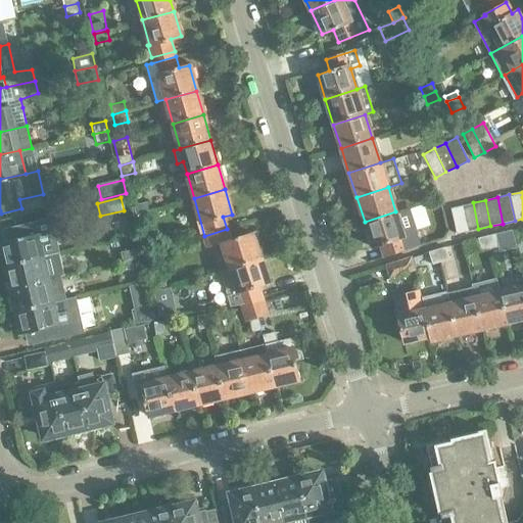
[(136,215),(149,210),(147,201),(133,204),(136,215)]
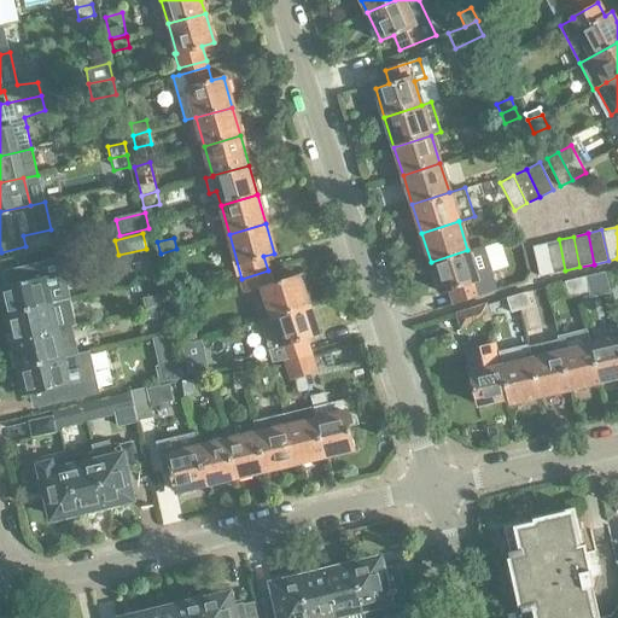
[(552,273),(565,270),(559,239),(544,243),(552,273)]
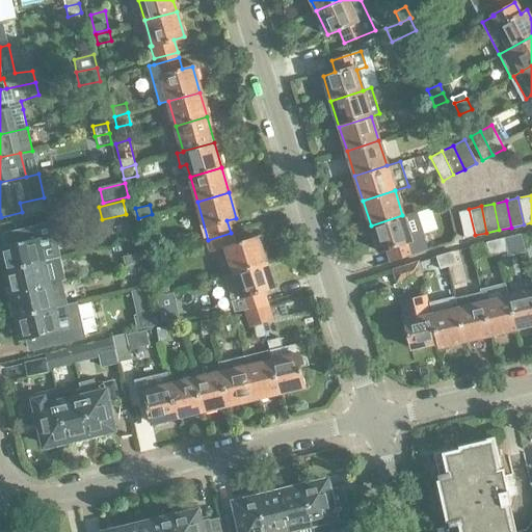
[(462,238),(475,235),(469,209),(456,211),(462,238)]
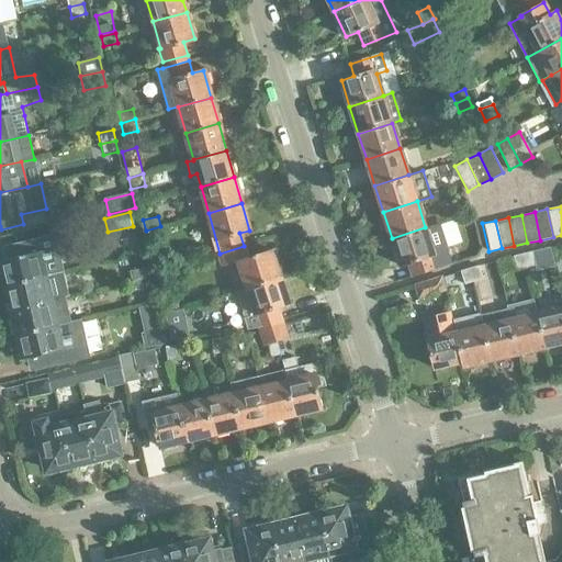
[(160,226),(146,231),(148,242),(163,238),(160,226)]
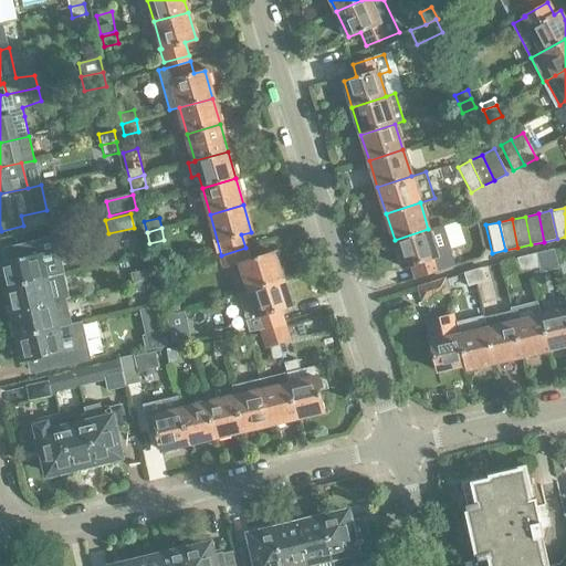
[(428,229),(395,240),(404,268),(410,265),(415,278),(441,270),(428,229)]
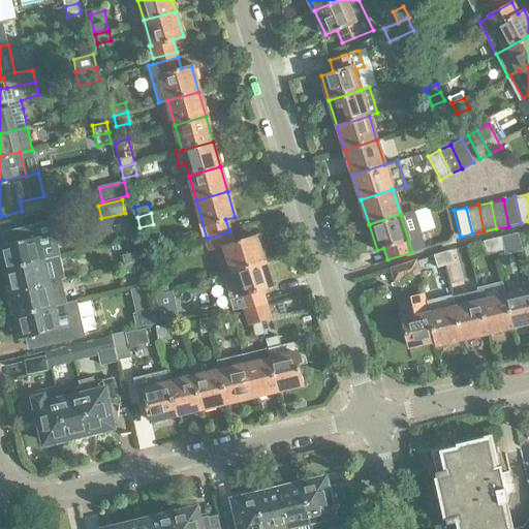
[(231,272),(263,261),(255,237),(232,244),(229,231),(207,239),(211,250),(224,246),(231,272)]
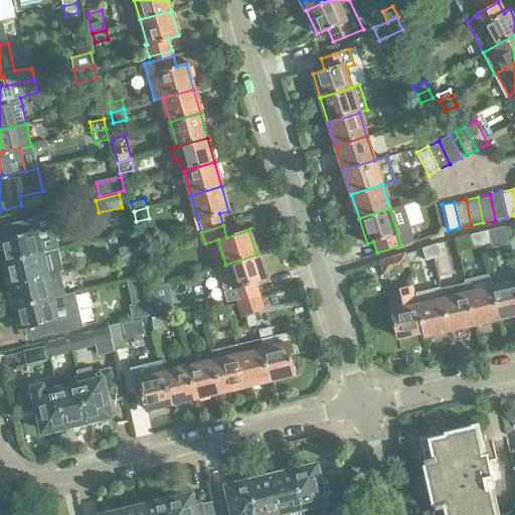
[(0,247),(4,263),(42,253),(39,241),(49,239),(46,228),(0,239),(0,247)]
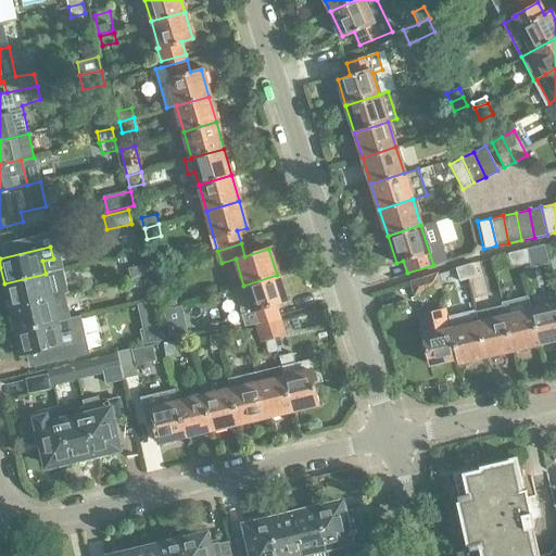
[(517,250),(520,265),(530,263),(527,248),(517,250)]
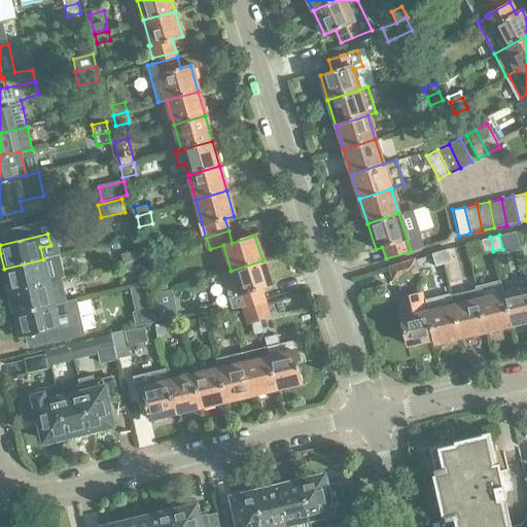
[(485,253),(493,251),(490,237),(482,239),(485,253)]
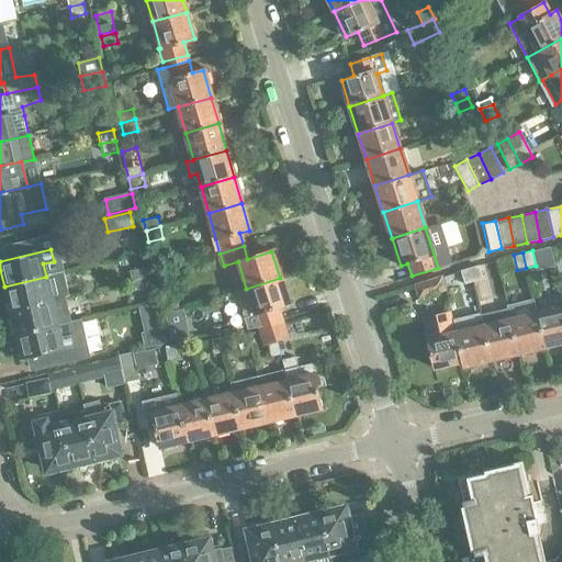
[(469,267),(473,280),(482,278),(478,263),(469,267)]
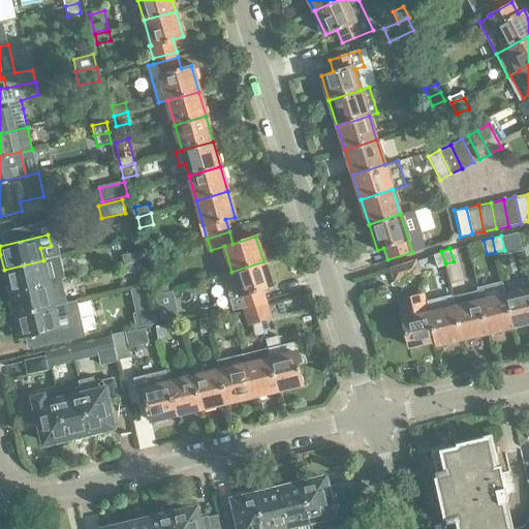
[(436,267),(445,263),(441,251),(433,254),(436,267)]
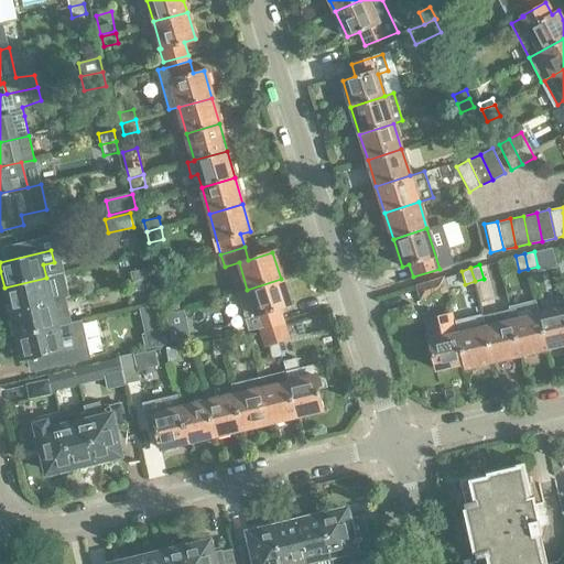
[(133,283),(149,280),(147,269),(131,272),(133,283)]
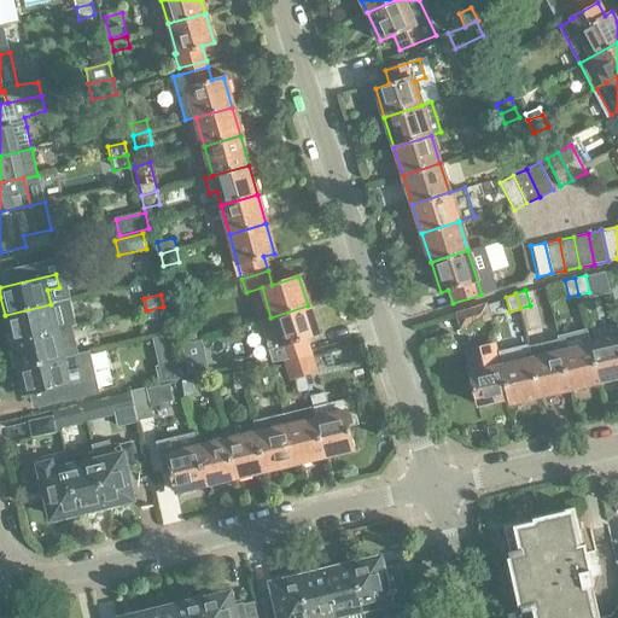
[(489,318),(485,303),(455,312),(459,326),(489,318)]
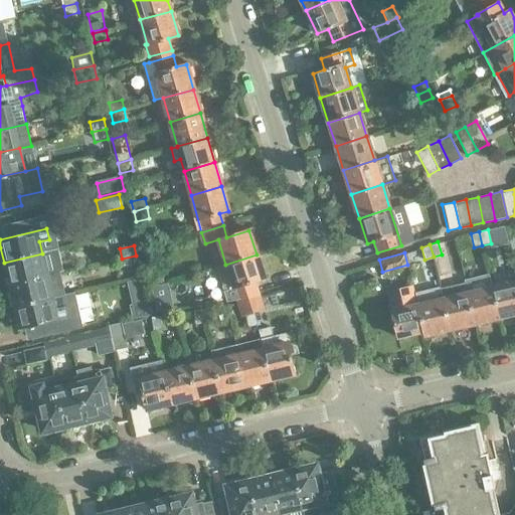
[(9,285),(47,276),(42,253),(4,263),(9,285)]
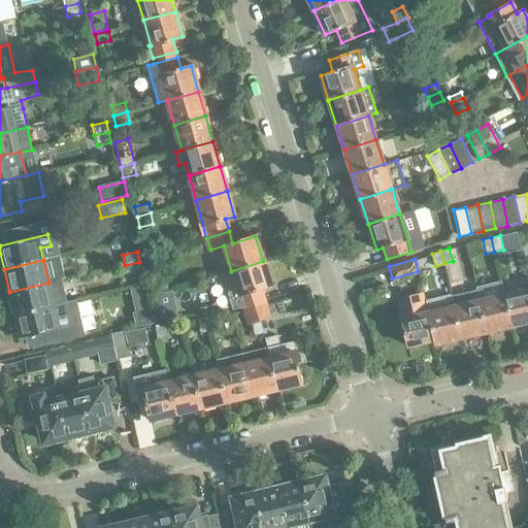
[(264,302),(261,290),(271,287),(263,261),(231,271),(223,273),(231,300),(237,298),(241,309),(264,302)]
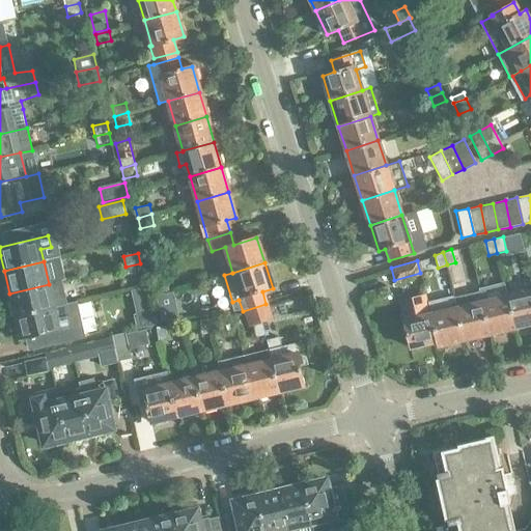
[(140,263),(126,267),(129,277),(142,274),(140,263)]
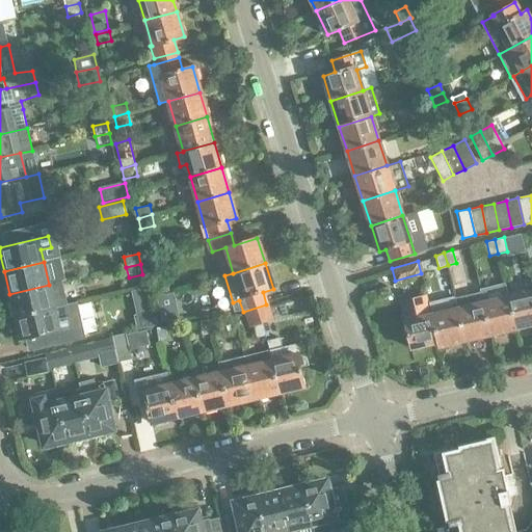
[(15,317),(54,308),(64,306),(58,283),(49,285),(9,294),(15,317)]
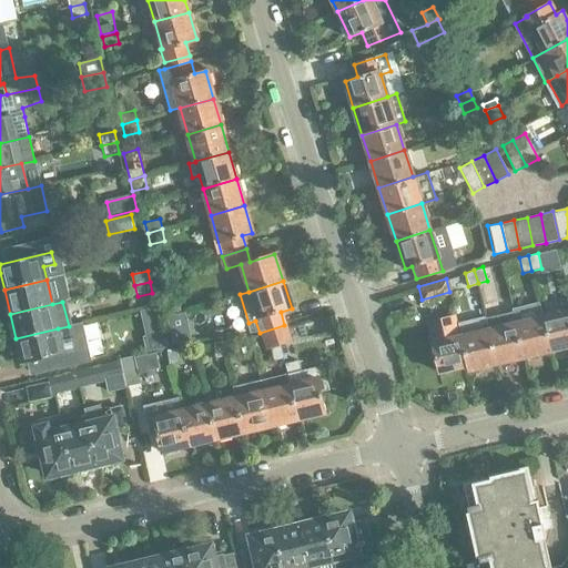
[(550,352),(567,346),(567,310),(543,316),(550,352)]
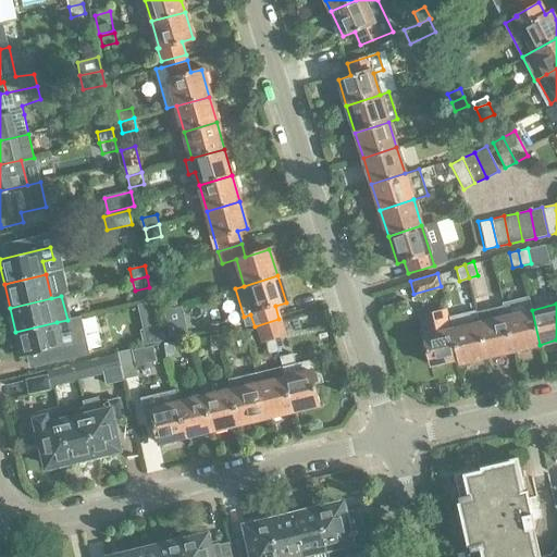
[(485,357),(490,356),(514,350),(506,316),(503,306),(475,312),(478,322),(485,357)]
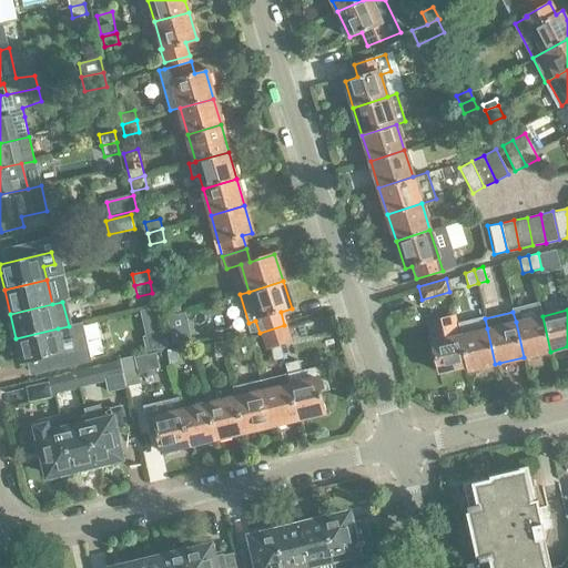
[(468,364),(462,335),(460,335),(457,323),(456,314),(428,321),(433,341),(430,342),(437,371),(467,364),(468,364)]
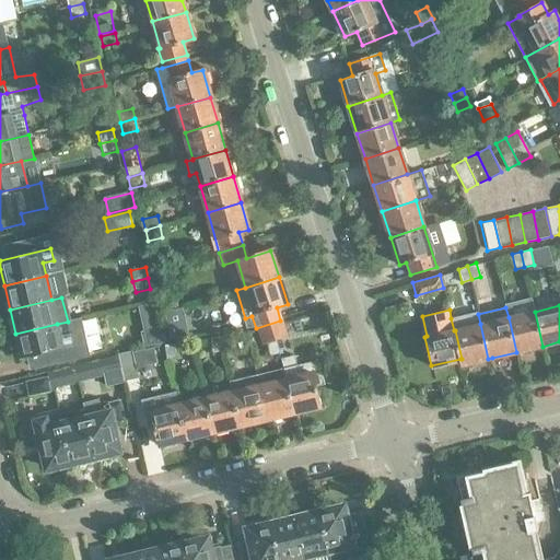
[(480,324),(478,314),(478,312),(451,318),(454,330),(455,330),(462,359),(461,359),(462,365),(488,359),(480,324)]
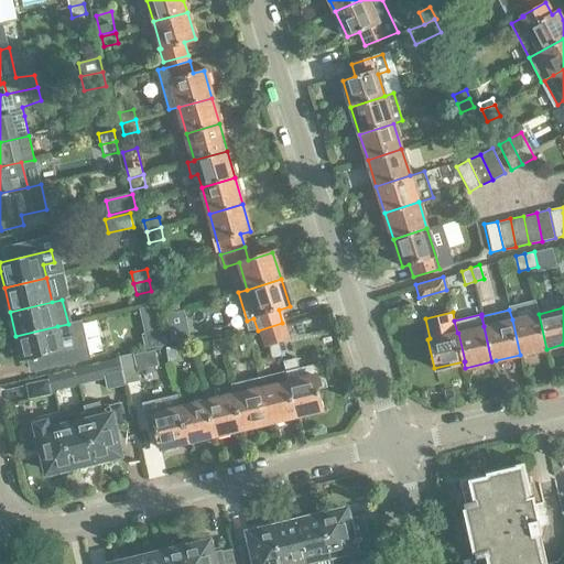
[(520,355),(546,349),(539,314),(512,320),(520,355)]
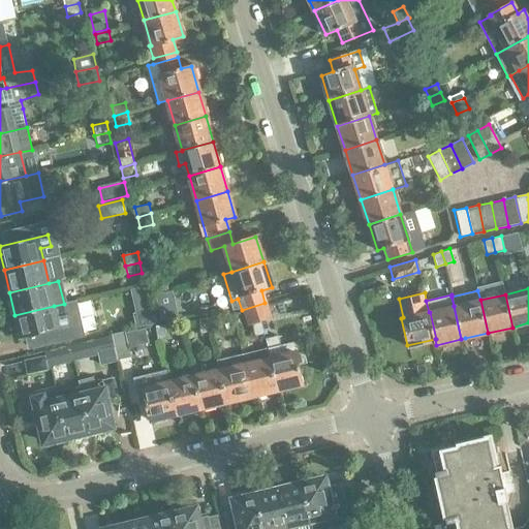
[(260,321),(272,318),(268,304),(244,312),(248,325),(252,324),(260,321)]
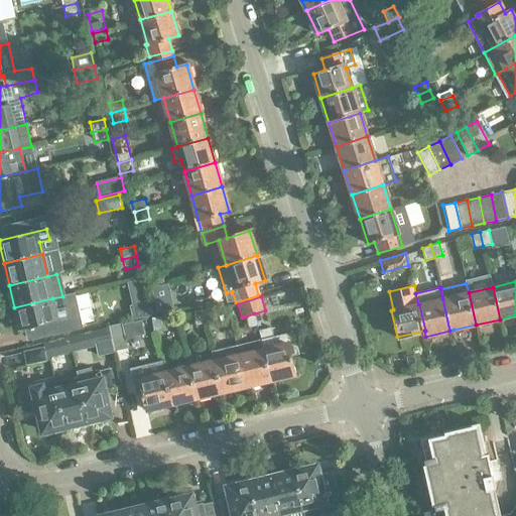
[(55,309),(52,298),(14,307),(20,331),(51,324),(52,332),(70,328),(68,318),(65,307),(55,309)]
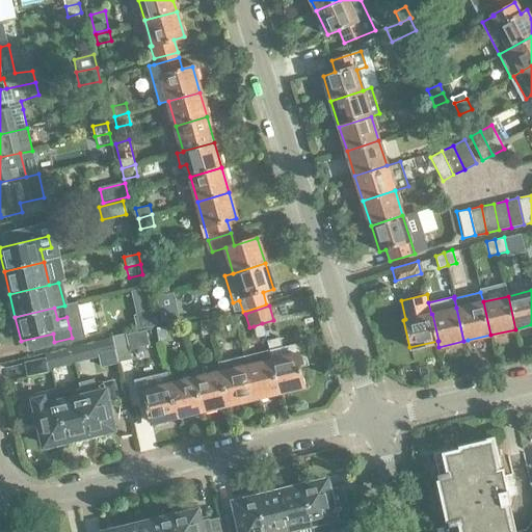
[(154,311),(134,316),(138,329),(157,325),(154,311)]
